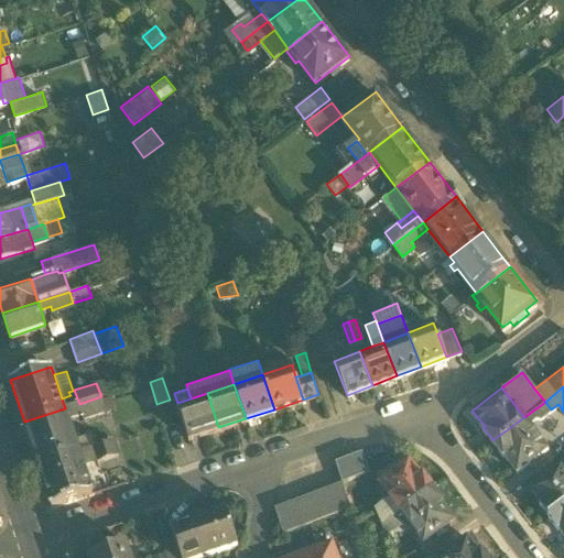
[(71,395),(62,398),(65,408),(79,404),(74,390),(73,391),(68,392),(71,395)]
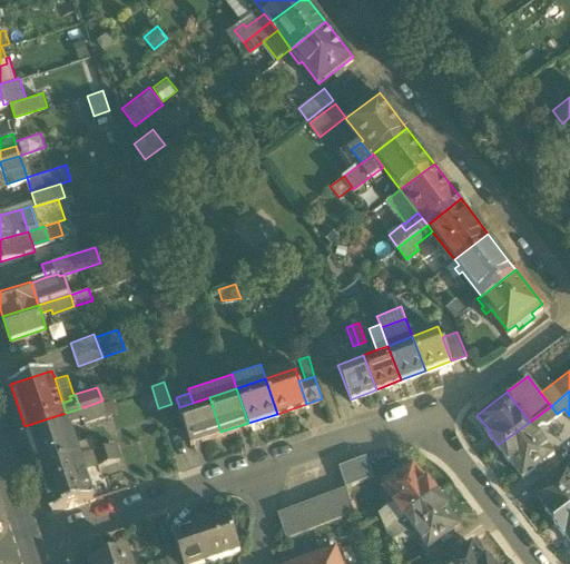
[(209,397),(193,403),(179,407),(190,442),(220,432),(209,397)]
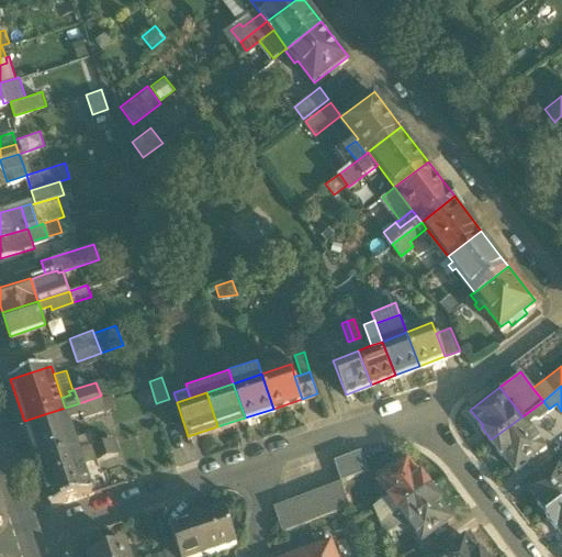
[(105,410),(101,396),(79,403),(82,415),(83,418),(105,410)]
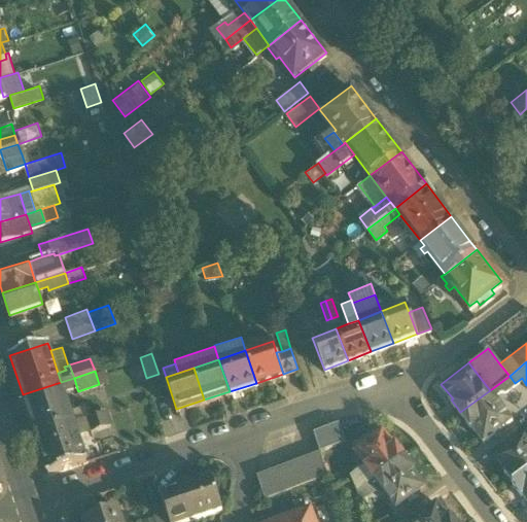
[(510,376),(490,390),(493,394),(500,389),(505,390),(515,383),(510,376)]
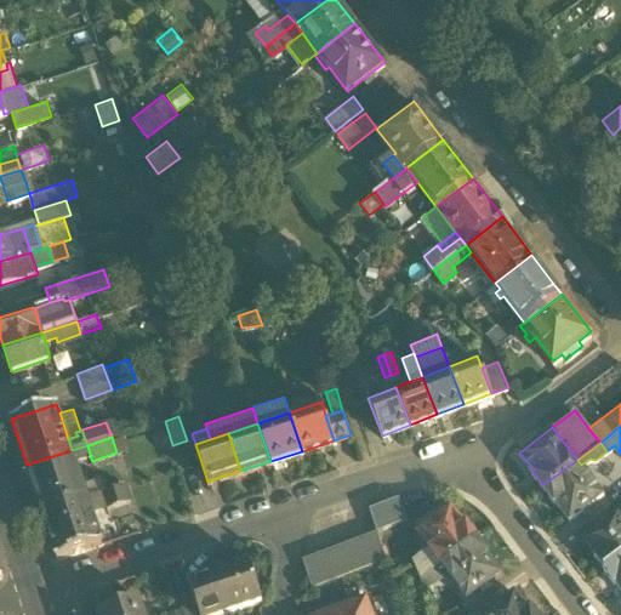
[(87,445),(72,450),(75,463),(91,459),(87,445)]
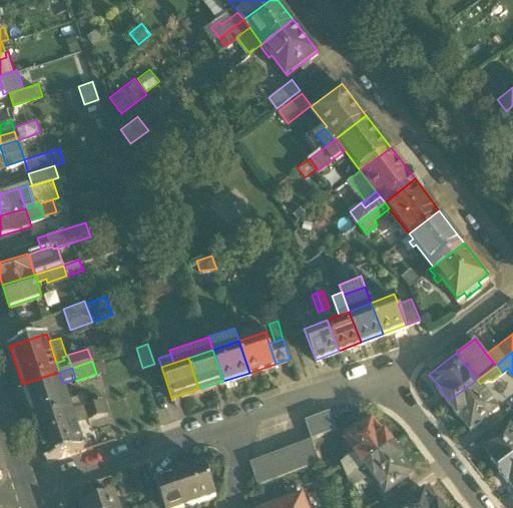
[(67,397),(62,383),(59,372),(22,384),(34,422),(71,410),(67,397)]
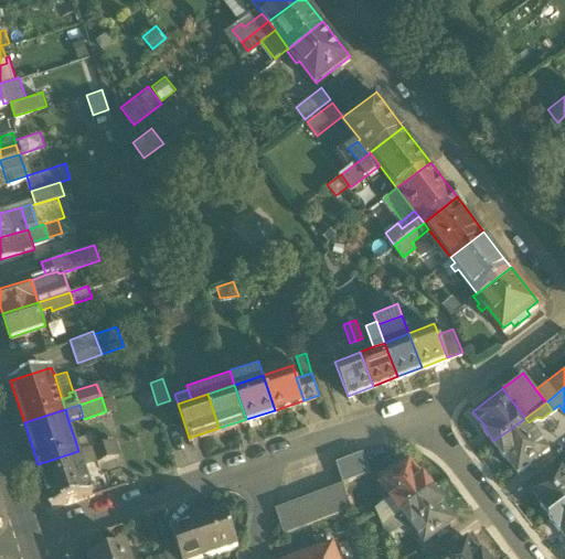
[(548,447),(529,422),(525,418),(493,441),(504,454),(505,453),(518,470),(548,447)]
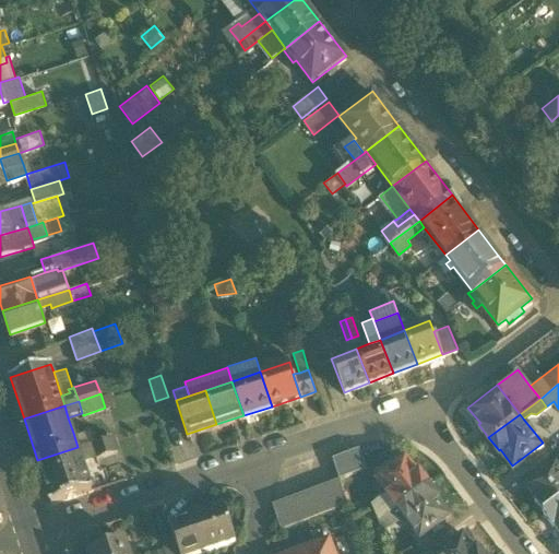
[(78,447),(92,443),(96,440),(91,427),(73,433),(78,447)]
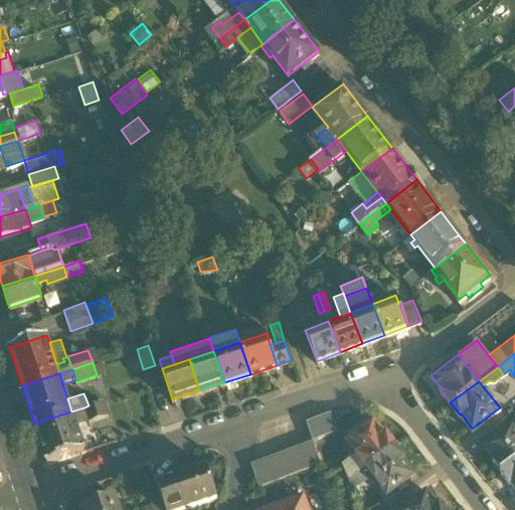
[(84,407),(89,420),(109,413),(105,400),(89,405),(84,407)]
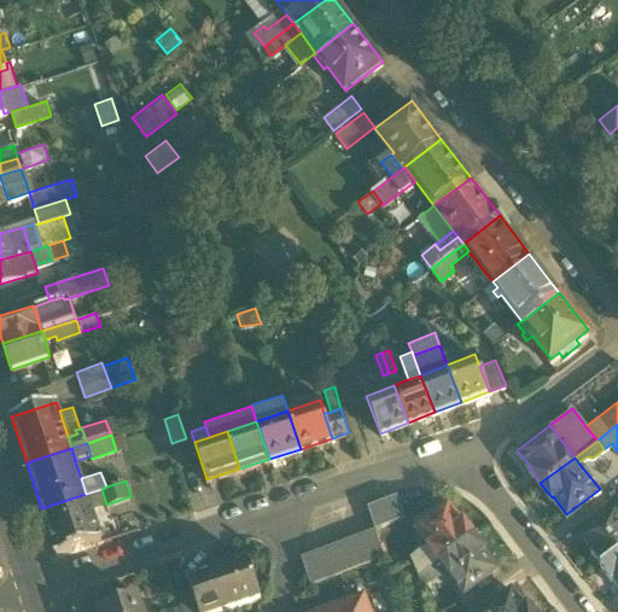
[(92,510),(106,505),(101,489),(86,494),(92,510)]
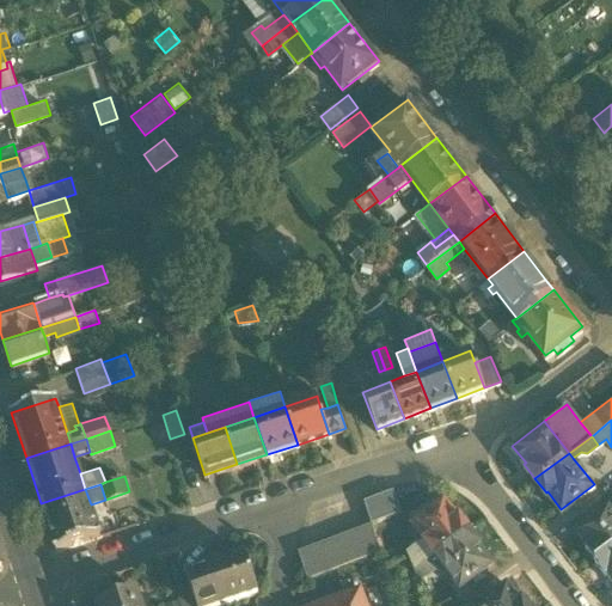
[(363,497),(371,521),(401,509),(392,488),(363,497)]
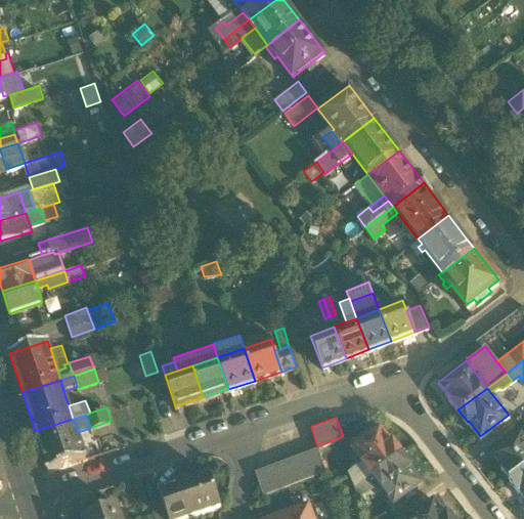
[(78,432),(73,419),(35,431),(48,470),(86,458),(78,432)]
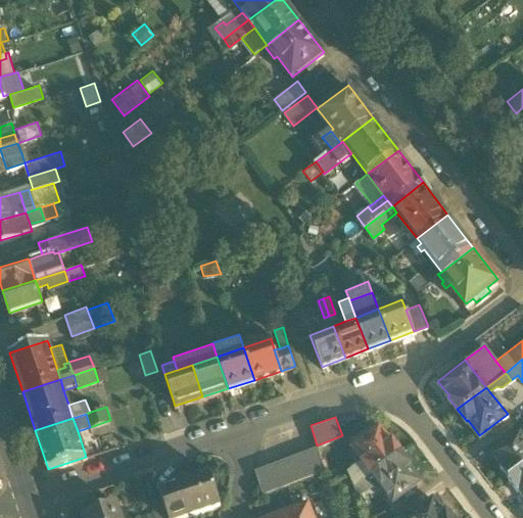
[(361,459),(372,474),(401,452),(392,439),(390,441),(380,426),(371,432),(368,428),(354,438),(358,442),(351,446),(361,459)]
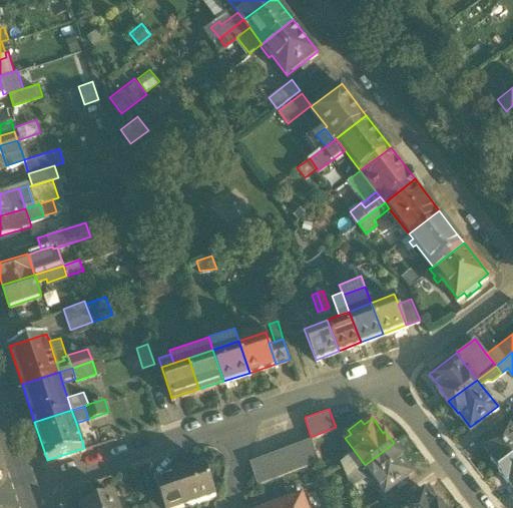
[(499,467),(512,456),(512,426),(512,424),(510,423),(483,443),(492,455),(491,456),(499,467)]
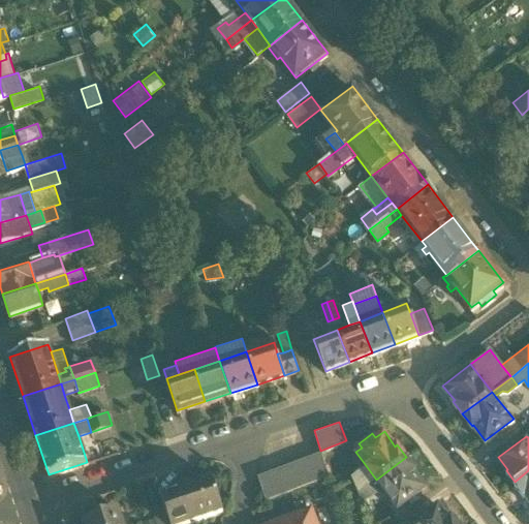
[(329,473),(320,451),(257,474),(266,497),(329,473)]
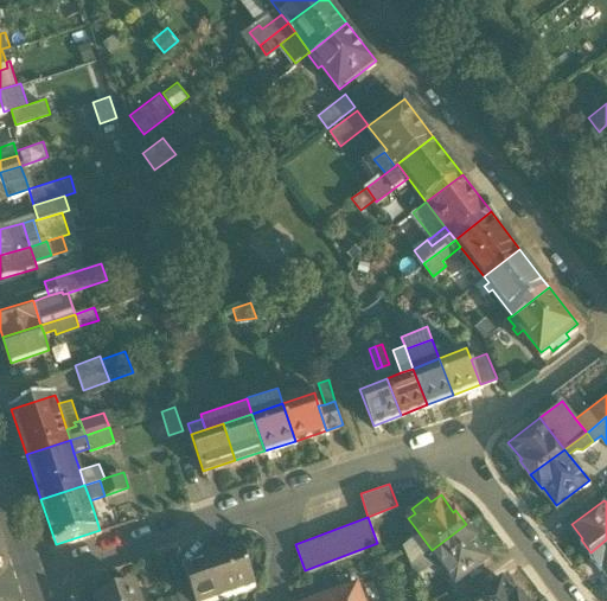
[(477,537),(466,524),(432,550),(455,581),(462,576),(466,581),(481,569),(478,564),(487,557),(474,539),(477,537)]
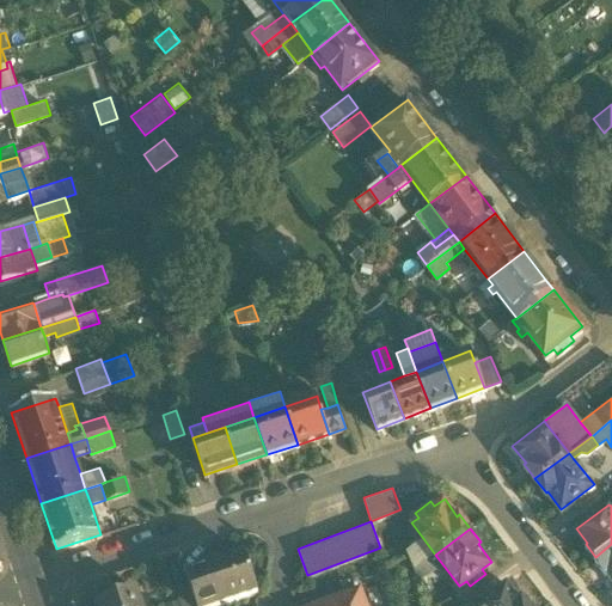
[(435,555),(422,537),(405,549),(415,569),(432,557),(435,555)]
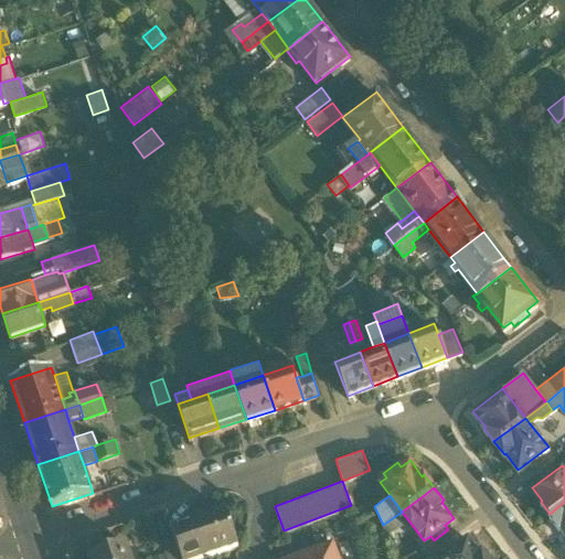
[(564,502),(550,514),(558,526),(561,525),(564,530),(564,502)]
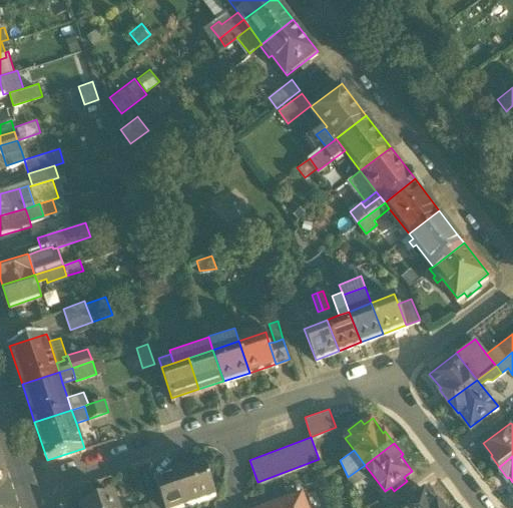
[(184,501),(185,505),(216,495),(205,463),(175,473),(184,501)]
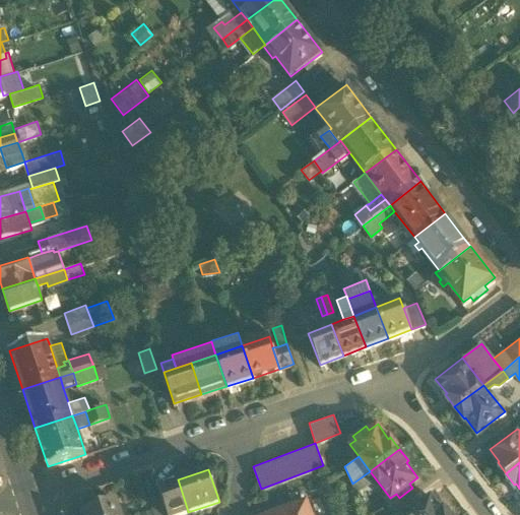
[(367,473),(352,484),(359,491),(373,480),(367,473)]
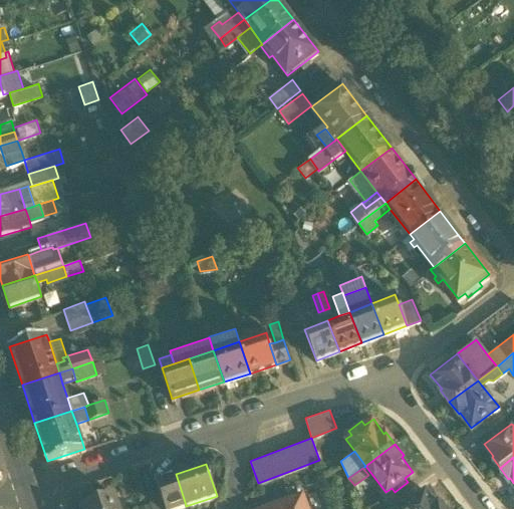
[(156,477),(166,508),(185,502),(176,474),(175,474),(171,472),(156,477)]
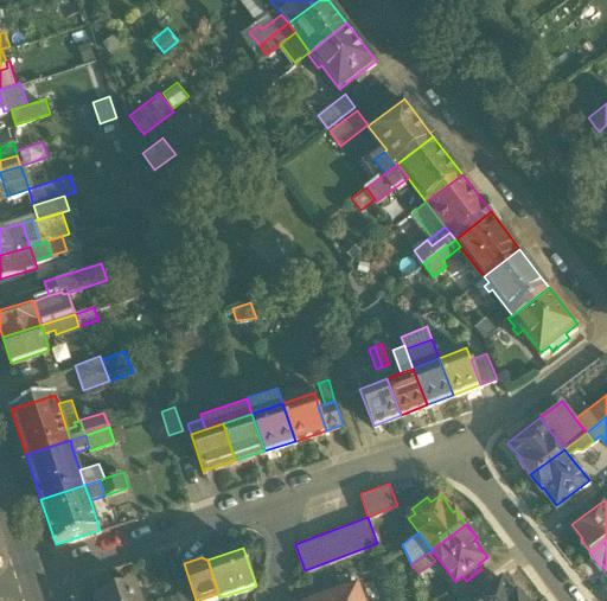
[(524,600),(518,592),(516,593),(504,575),(492,583),(490,579),(473,590),(477,594),(471,599),(471,600),(524,600)]
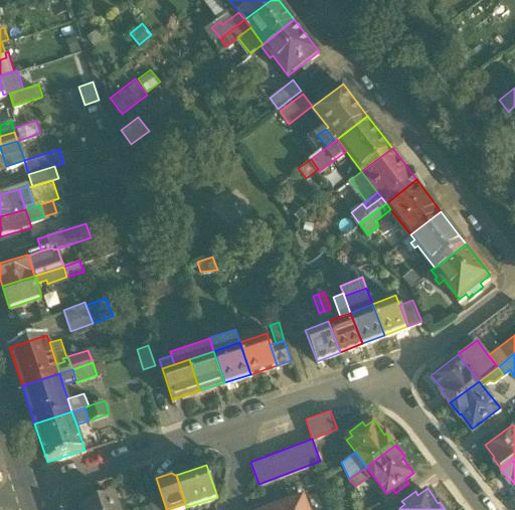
[(151,503),(153,509),(166,509),(160,490),(148,494),(151,503)]
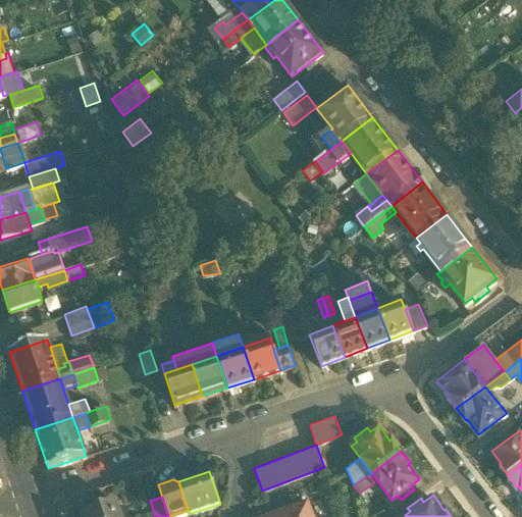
[(84,512),(85,516),(121,516),(117,501),(84,512)]
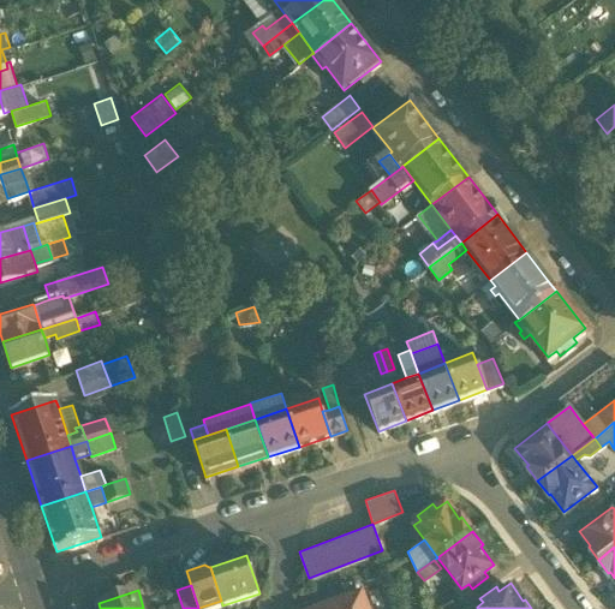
[(368,608),(362,591),(311,608),(368,608)]
